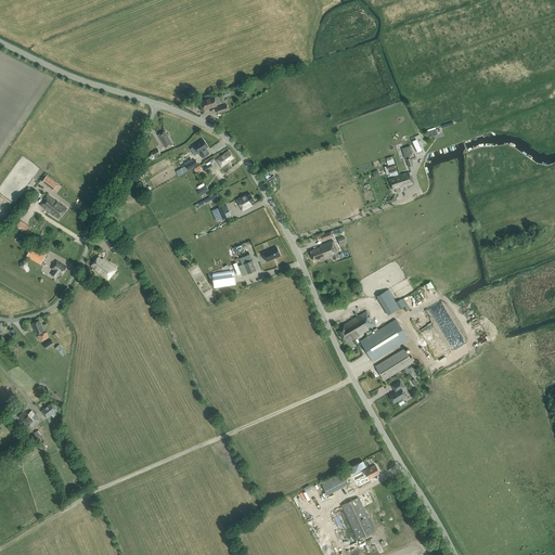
[(205,110),(217,106),(214,97),(202,101),(205,110)]
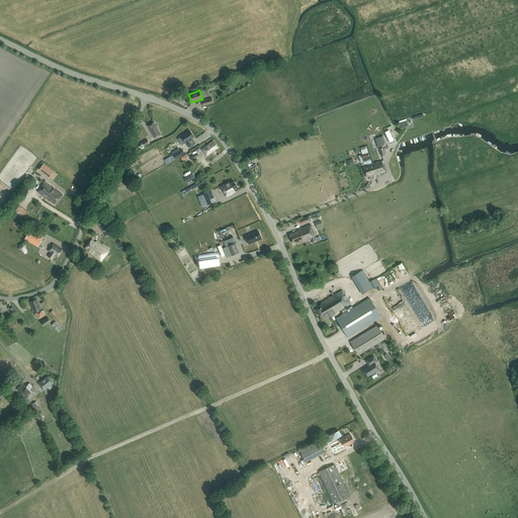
[(161,135),(154,121),(148,125),(155,138),(161,135)]
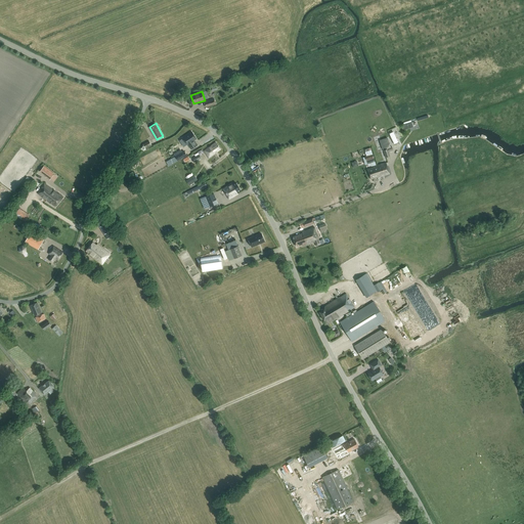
[(192,131),(183,137),(187,144),(188,144),(191,148),(198,144),(195,141),(194,142),(193,140),(197,138),(192,131)]
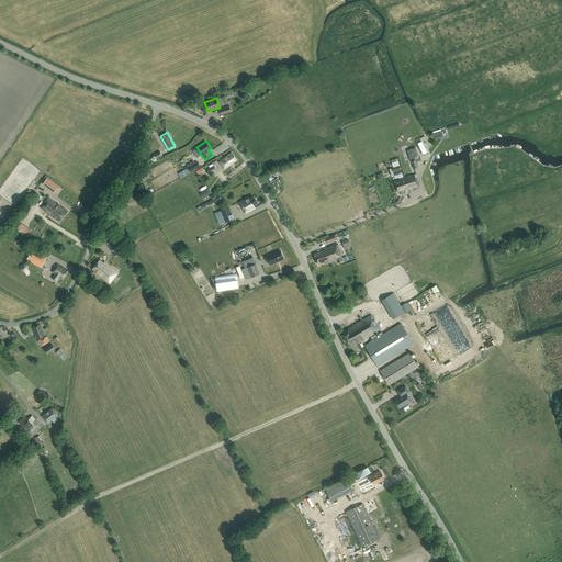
[(417,144),(423,155),(427,153),(422,142),(417,144)]
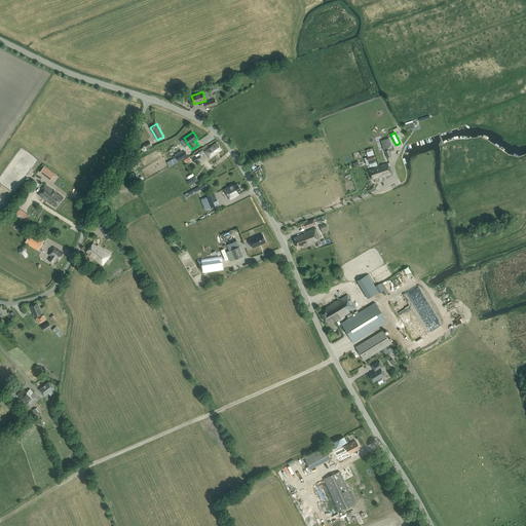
[(143,150),(144,149),(145,151),(152,147),(152,145),(150,142),(144,145),(142,148),(143,150)]
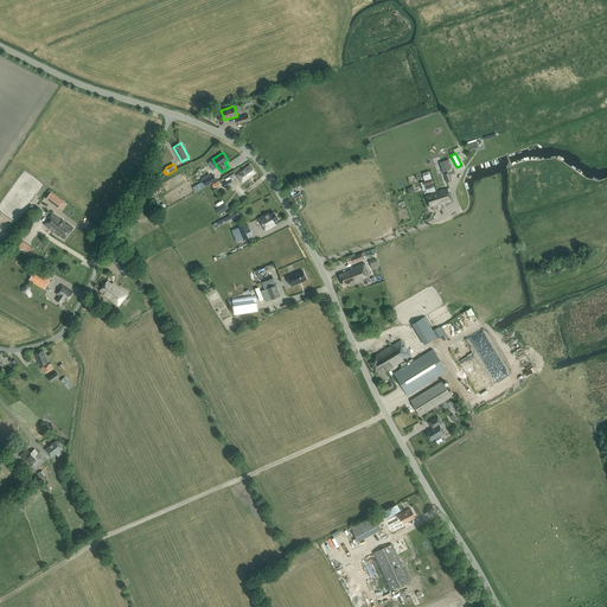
[(250,165),(236,174),(242,183),(256,172),(250,165)]
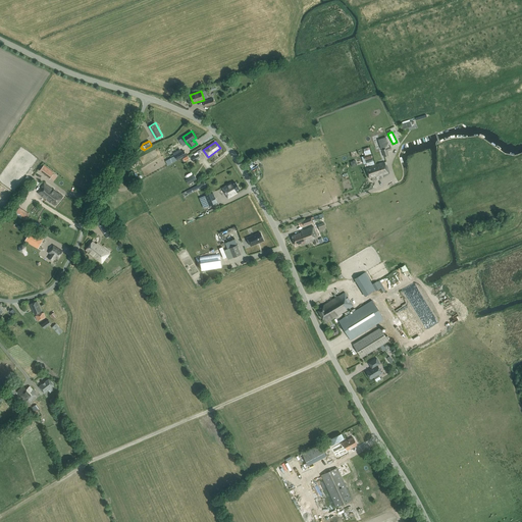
[(381,149),(383,156),(388,155),(387,151),(392,150),(390,146),(381,149)]
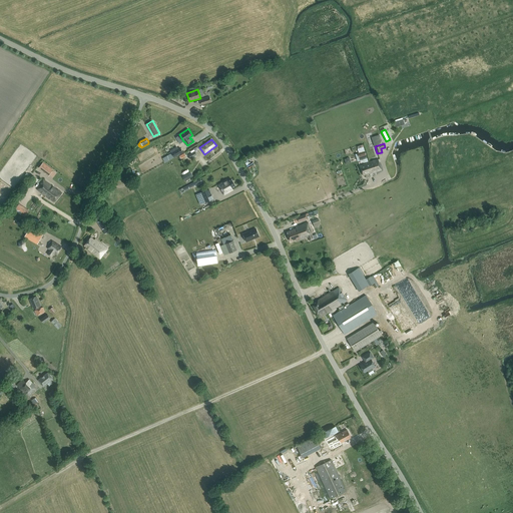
[(197,155),(195,151),(199,149),(197,146),(193,148),(194,150),(188,154),(190,158),(197,155)]
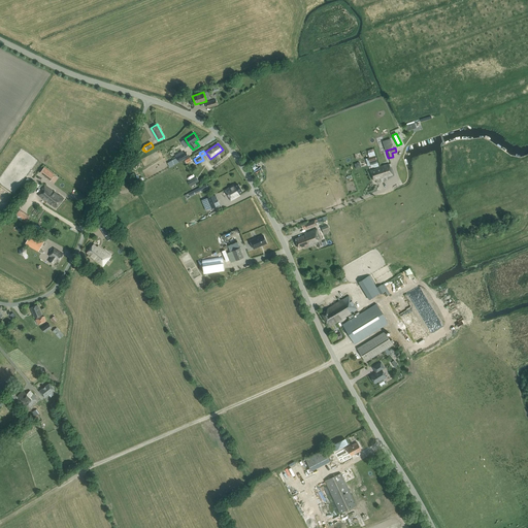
[(179,162),(189,157),(186,152),(176,157),(179,162)]
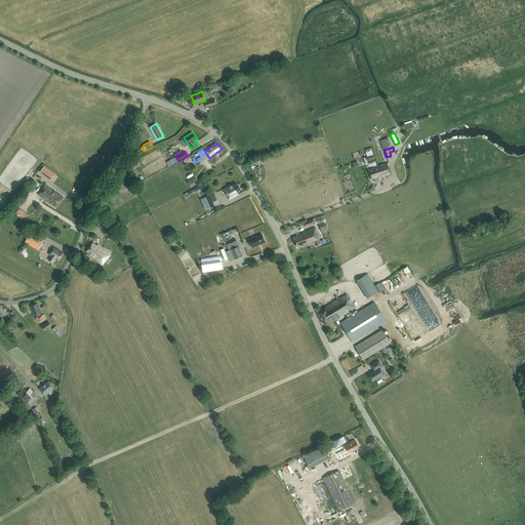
[(373,155),(366,157),(368,164),(375,161),(374,158),(373,155)]
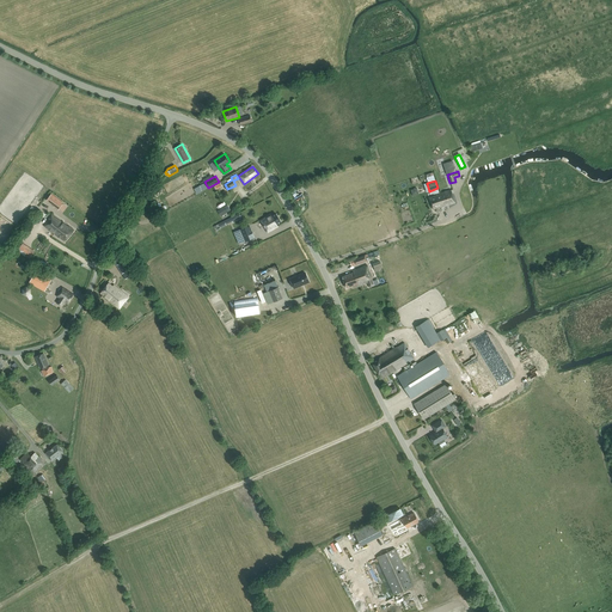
[(429,197),(433,209),(435,208),(436,212),(446,209),(445,206),(454,202),(451,190),(436,194),(436,195),(429,197)]
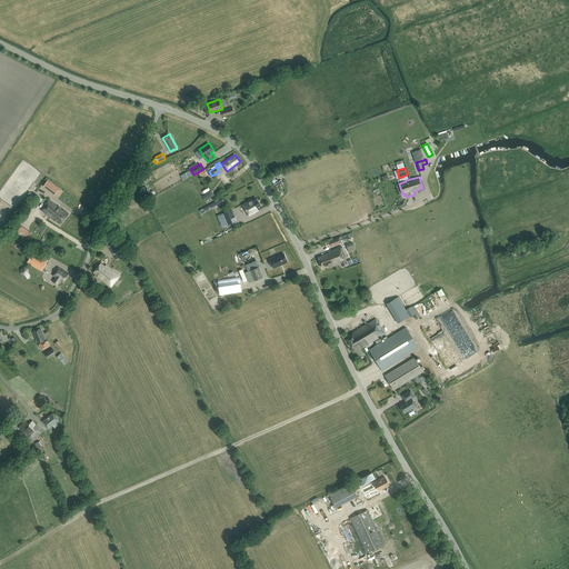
[(50,192),(53,196),(59,188),(48,179),(43,186),(50,191),(50,192)]
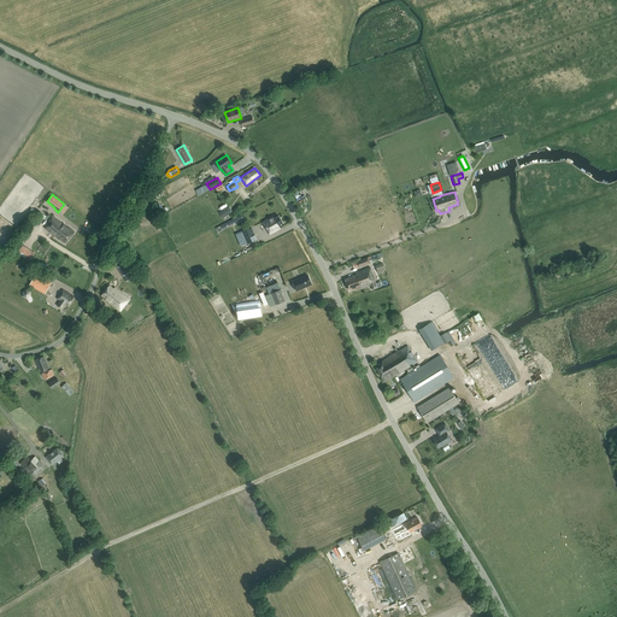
[(269,235),(270,235),(277,230),(281,228),(280,227),(281,225),(283,223),(278,215),(275,217),(274,216),(271,218),(269,219),(269,218),(264,221),(262,222),(269,235)]
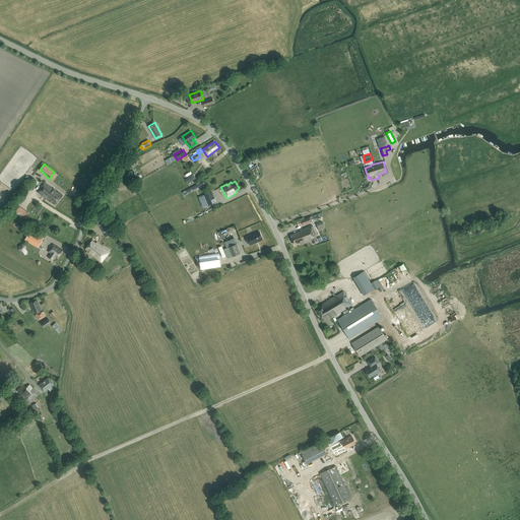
[(45,182),(38,192),(55,205),(63,195),(59,192),(58,192),(45,182)]
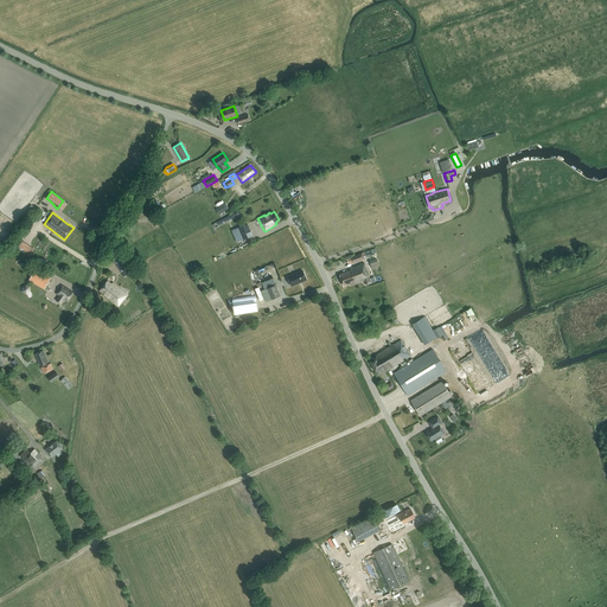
[(224,223),(234,217),(232,213),(216,222),(218,227),(224,223)]
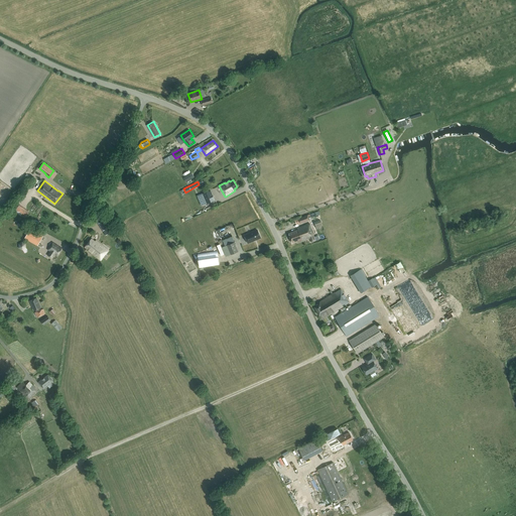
[(203,194),(205,198),(200,200),(202,206),(207,204),(215,200),(211,190),(203,194)]
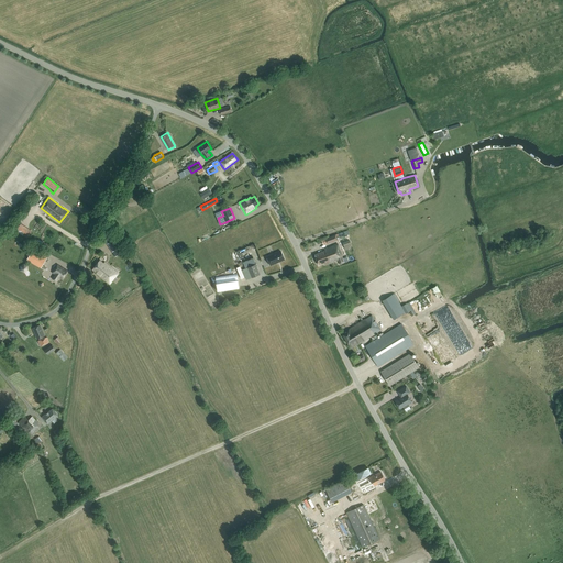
[(21,223),(15,231),(26,239),(32,231),(21,223)]
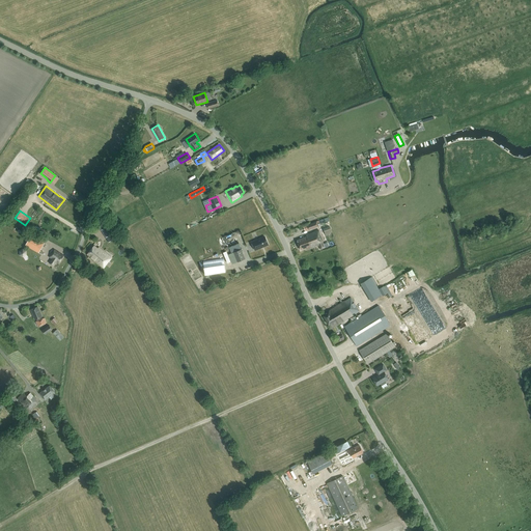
[(306,225),(308,229),(308,230),(318,226),(316,221),(306,225)]
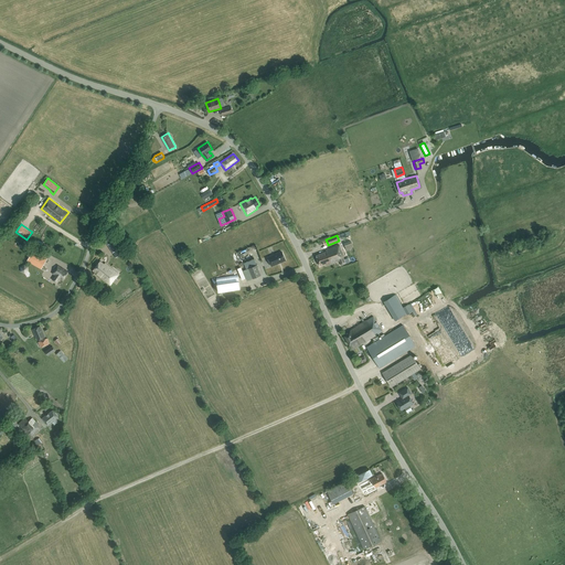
[(114,241),(108,245),(113,253),(119,249),(114,241)]
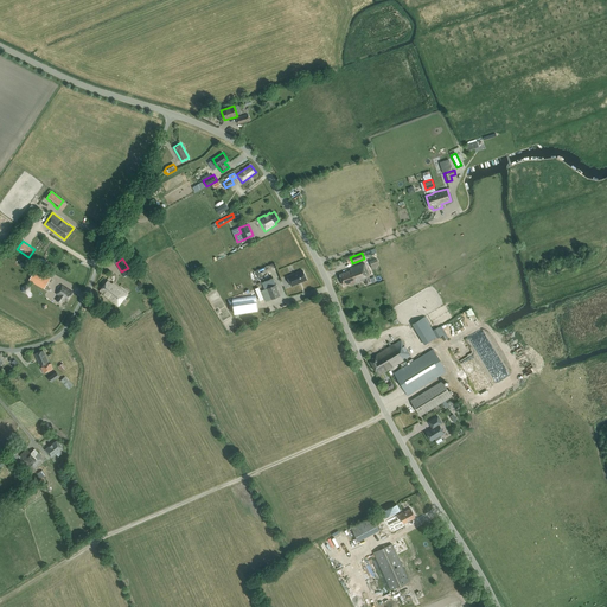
[(272,278),(278,274),(273,262),(267,264),(272,278)]
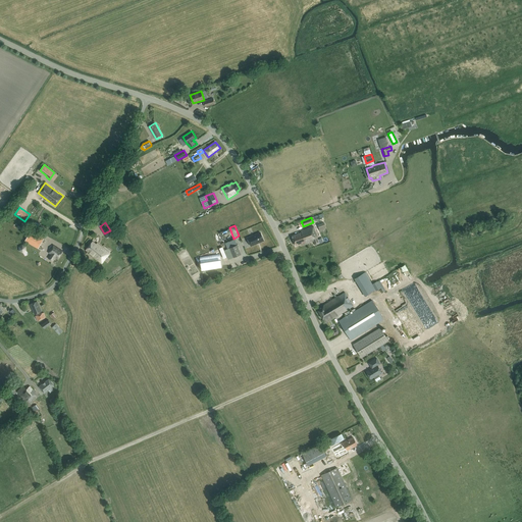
[(293,236),(296,245),(301,244),(302,245),(313,241),(315,245),(319,243),(313,226),(301,230),(302,232),(293,236)]
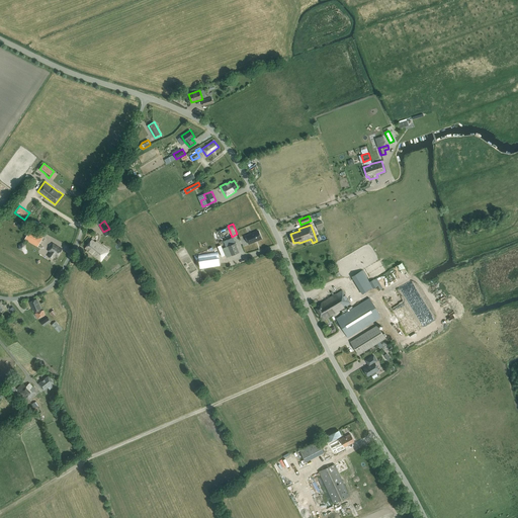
[(31,228),(24,239),(37,246),(45,235),(31,228)]
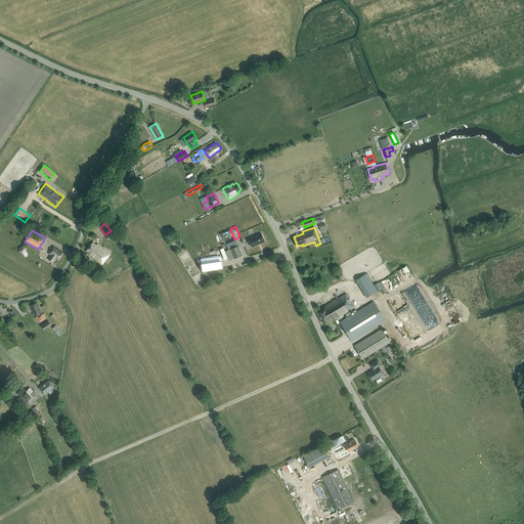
[(249,238),(252,246),(264,242),(261,234),(249,238)]
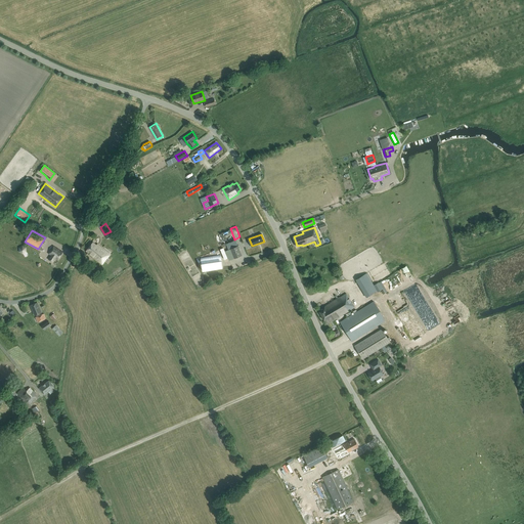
[(251,246),(248,237),(242,239),(245,248),(251,246)]
